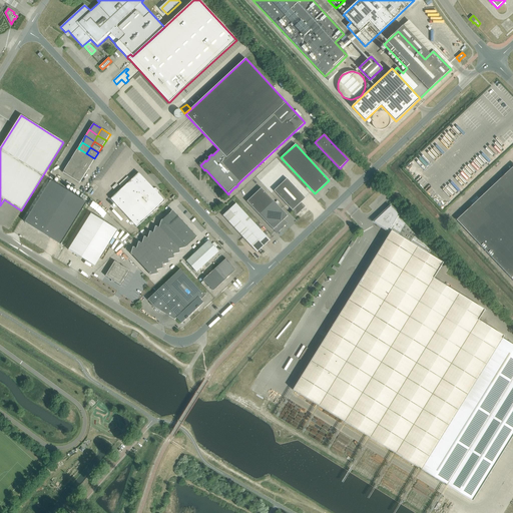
[(86,153),(78,148),(74,154),(82,159),(86,153)]
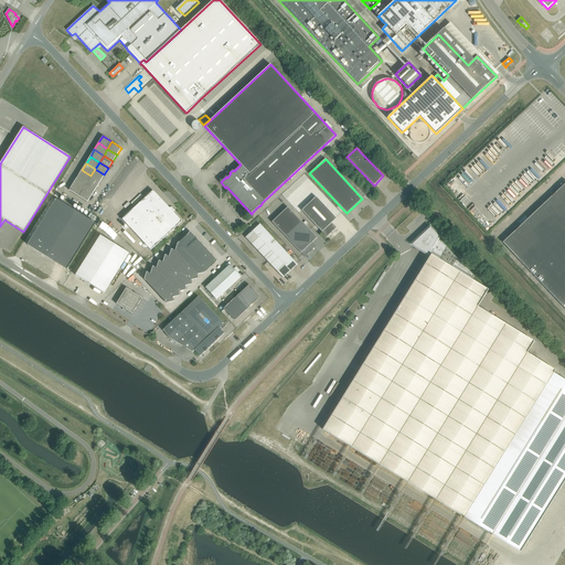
[(91,176),(100,181),(104,174),(95,169),(91,176)]
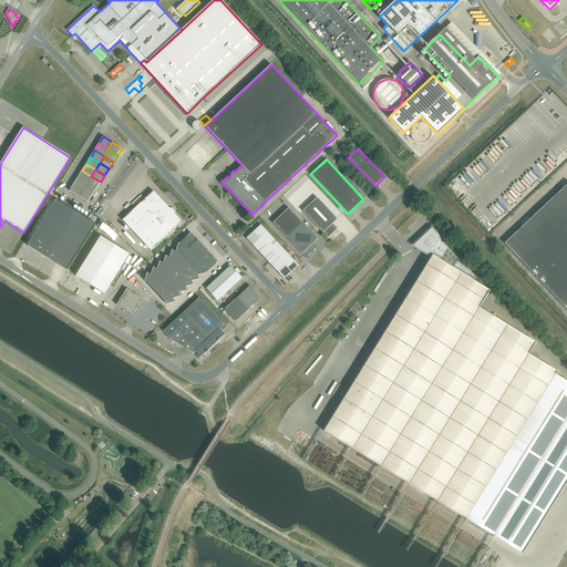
[(91,176),(82,171),(78,177),(86,183),(91,176)]
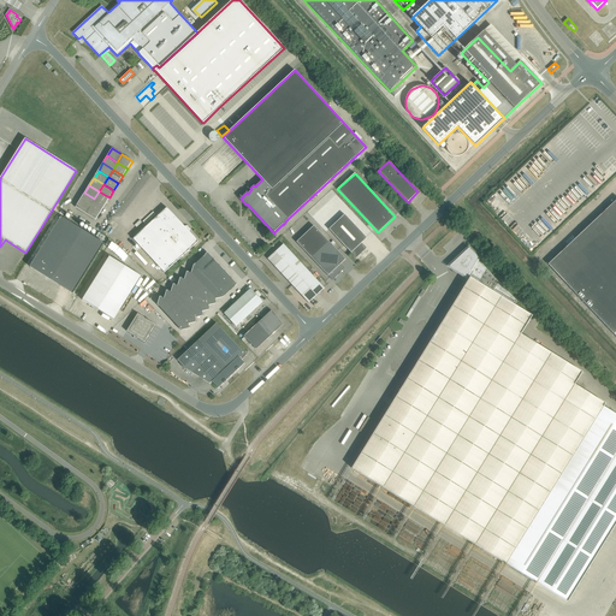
[(94,199),(105,205),(110,197),(99,191),(94,199)]
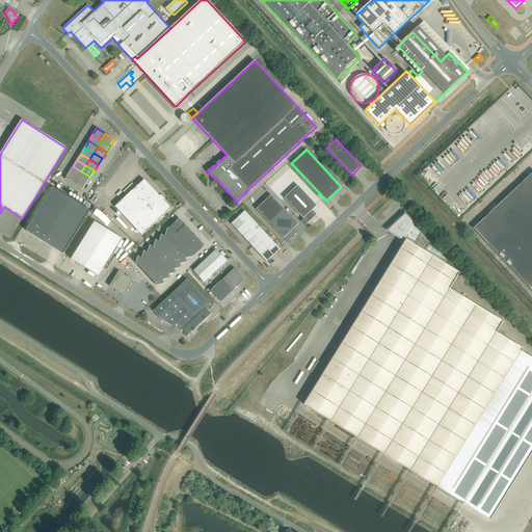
[(81,171),(73,166),(69,173),(78,178),(81,171)]
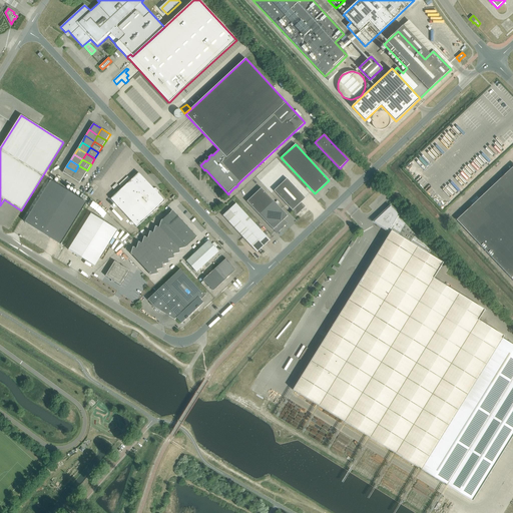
[(75,171),(83,176),(87,170),(78,165),(75,171)]
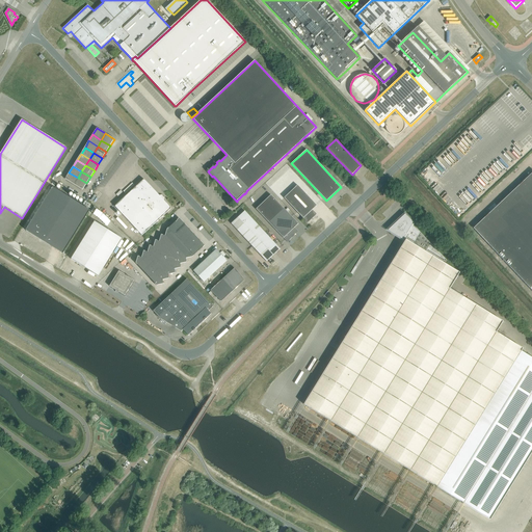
[(64,179),(74,184),(78,178),(69,173),(64,179)]
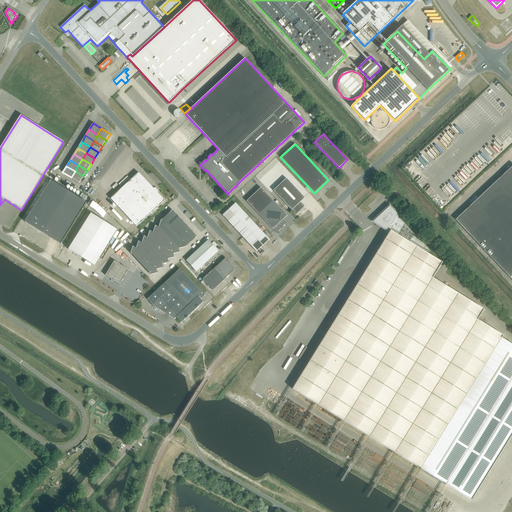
[(511,279),(511,166),(455,220),(511,279)]
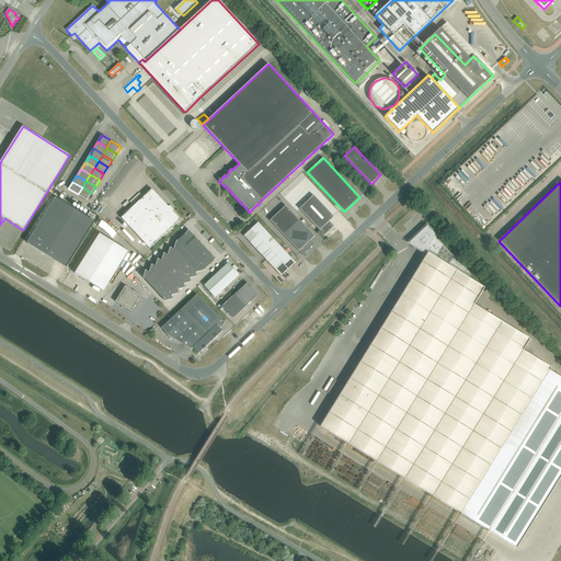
[(82,187),(78,194),(87,201),(91,193),(82,187)]
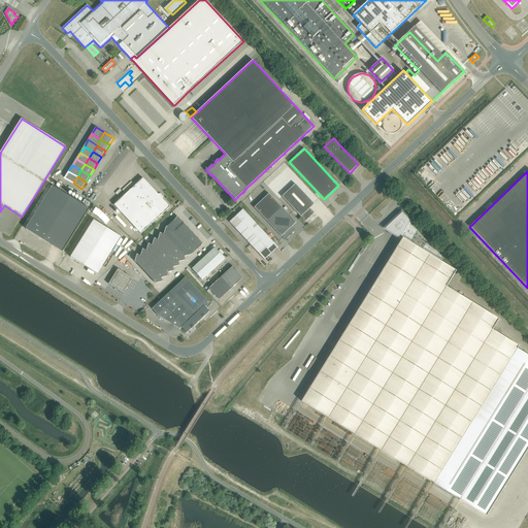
[(143,177),(113,205),(141,234),(170,207),(143,177)]
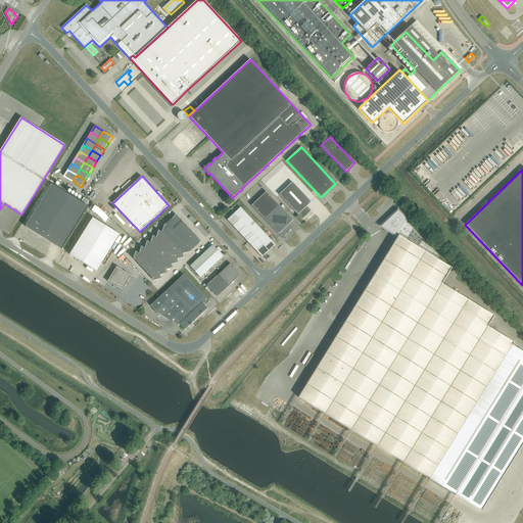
[(306,206),(312,202),(292,182),(279,195),(302,220),(312,210),(306,206)]
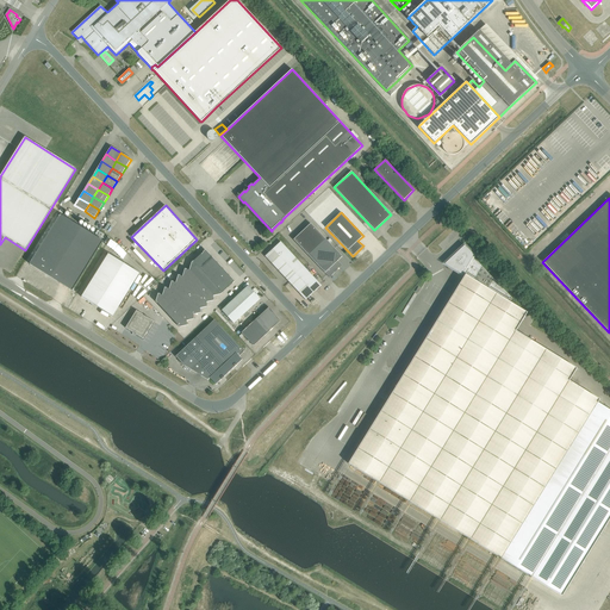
[(103,241),(61,215),(30,265),(72,291),(103,241)]
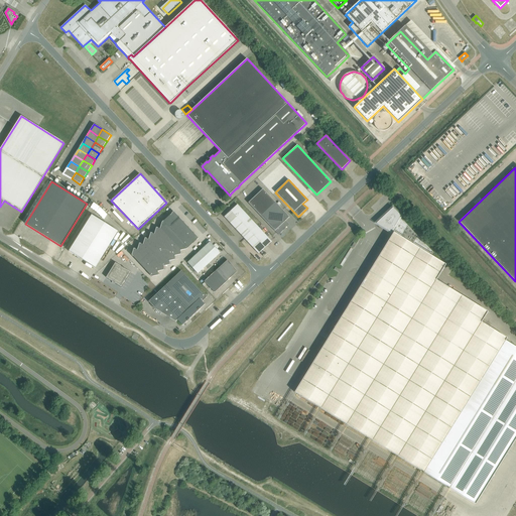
[(248,203),(260,216),(275,203),(263,188),(248,203)]
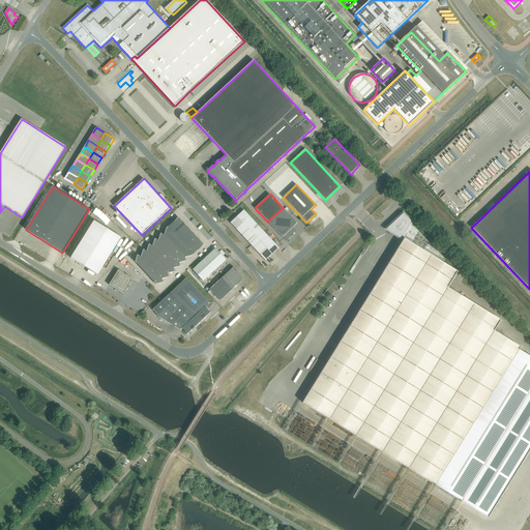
[(93,214),(99,217),(104,211),(97,208),(93,214)]
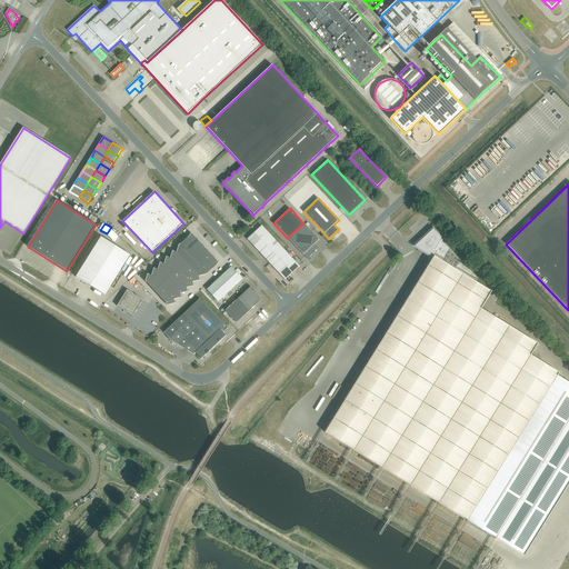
[(287,238),(303,255),(307,259),(317,250),(316,249),(317,249),(317,247),(316,247),(317,246),(315,243),(319,239),(303,223),(287,238)]
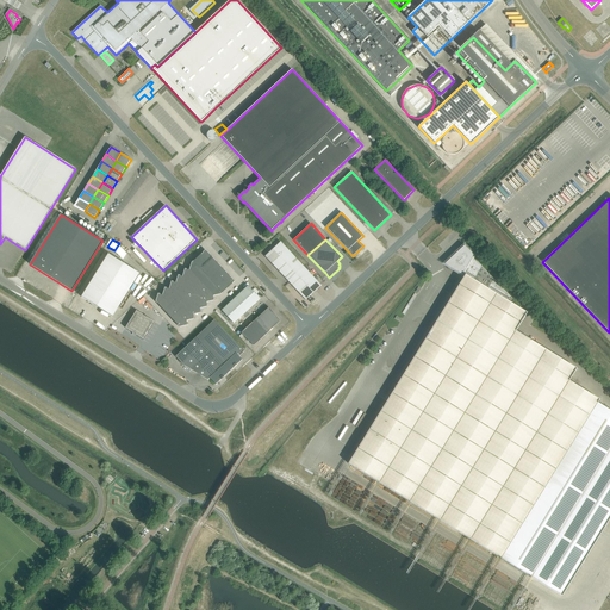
[(265,256),(278,269),(293,255),(281,242),(265,256)]
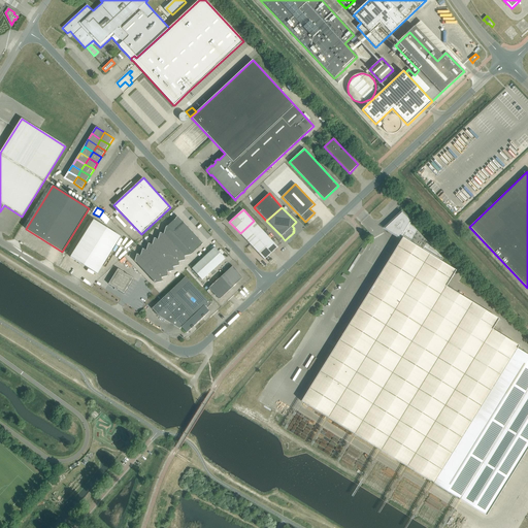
[(400,238),(400,236),(402,238),(399,244),(376,279),(340,338),(301,401),(433,484),(487,516),(527,448),(527,355),(517,349),(519,345),(492,330),(499,319),(447,287),(456,270),(439,260),(441,257),(443,259),(409,223),(410,221),(402,212),(401,213),(385,229),(400,238)]
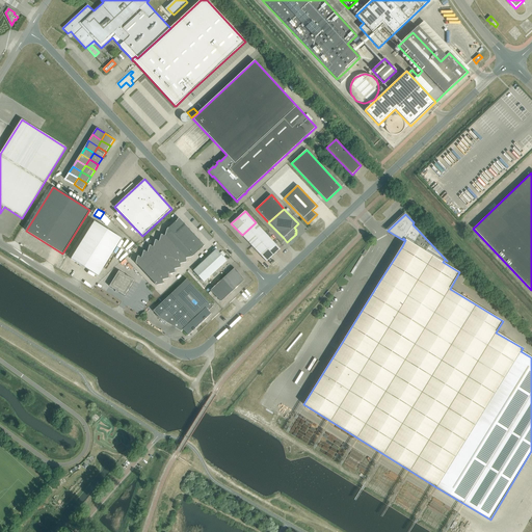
[(205,245),(179,218),(167,230),(165,236),(161,235),(159,241),(156,240),(154,246),(150,245),(148,253),(143,251),(141,258),(138,257),(136,263),(157,285),(163,284),(162,280),(169,278),(168,274),(175,273),(175,269),(181,267),(180,264),(187,262),(186,258),(192,257),(205,245)]
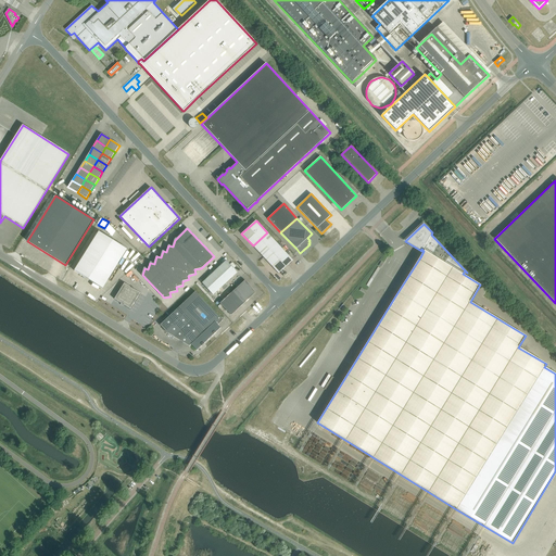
[(74,270),(102,289),(127,250),(99,231),(74,270)]
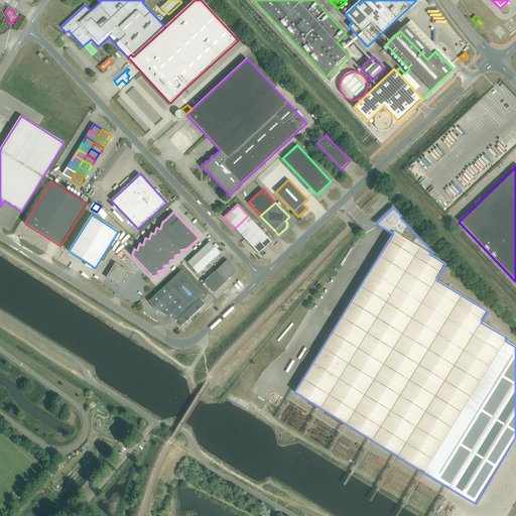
[(235,228),(245,239),(258,227),(248,216),(235,228)]
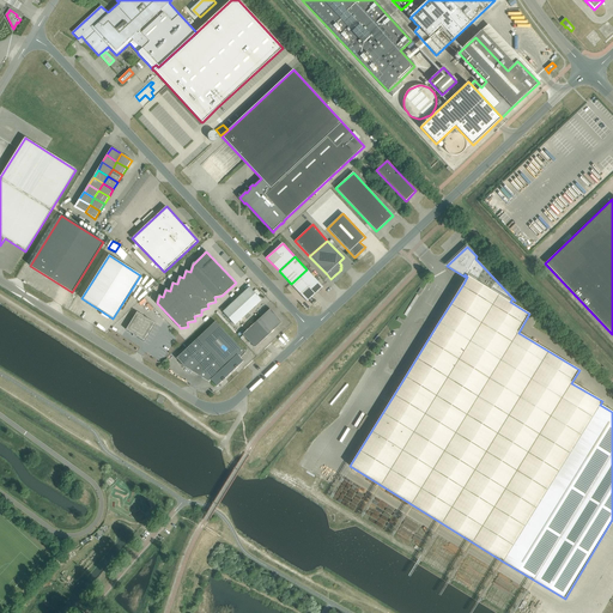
[(322,286),(307,269),(291,284),(307,302),(322,286)]
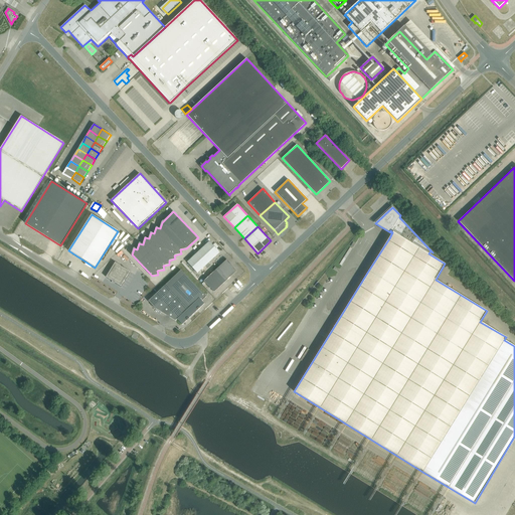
[(209,241),(187,263),(197,273),(220,252),(210,242),(209,241)]
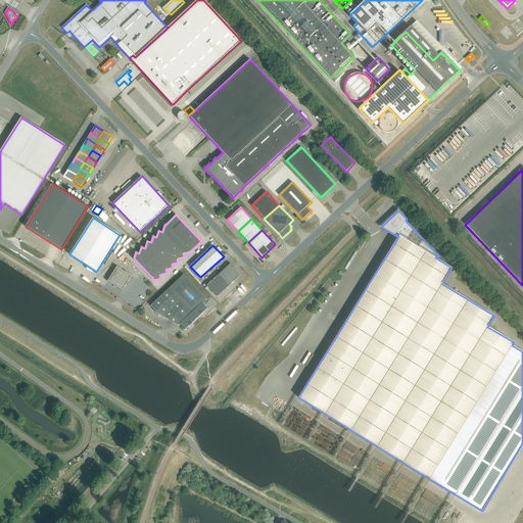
[(349,262),(350,263),(351,263),(358,252),(355,251),(349,262)]
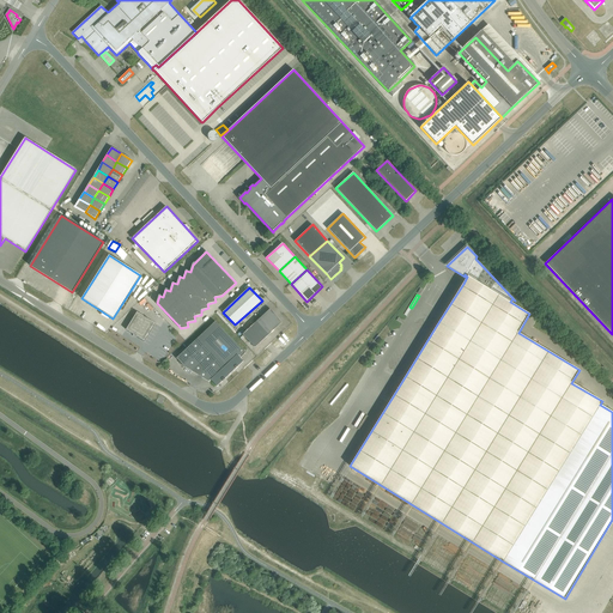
[(271,309),(255,322),(268,335),(281,323),(272,314),(273,313),(271,309)]
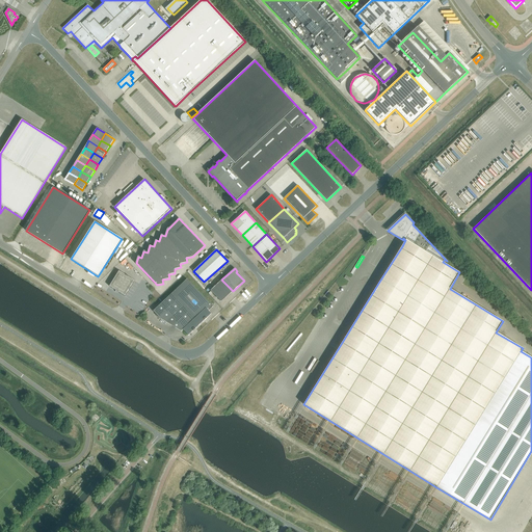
[(134,281),(118,271),(109,286),(125,295),(134,281)]
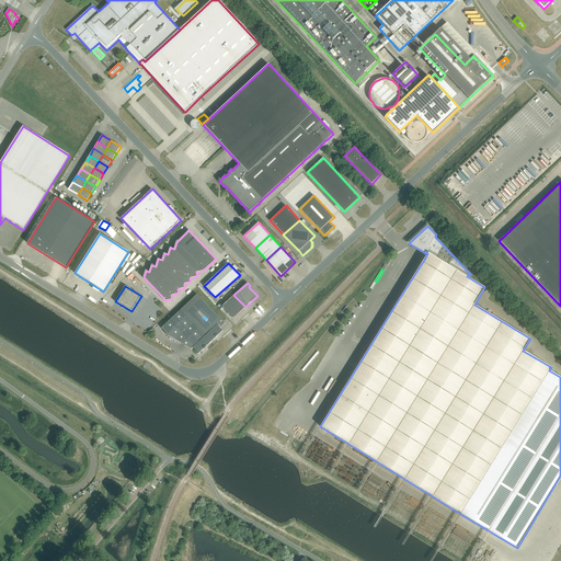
[(183,308),(213,340),(222,331),(219,328),(225,323),(197,294),(183,308)]
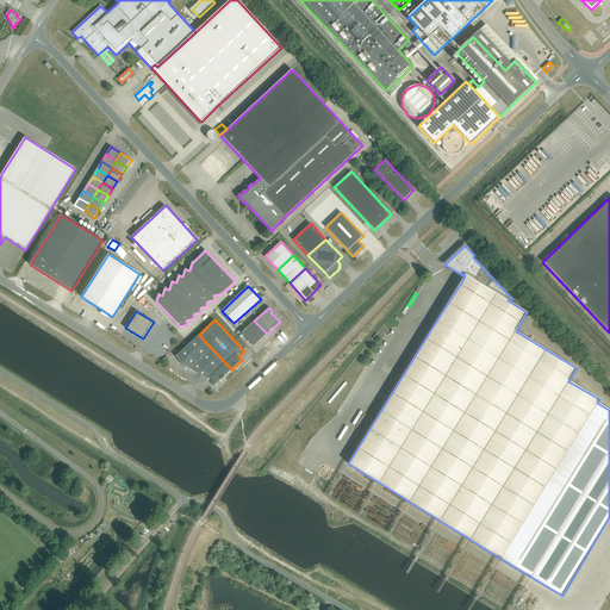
[(267,334),(254,321),(241,334),(254,346),(263,336),(267,334)]
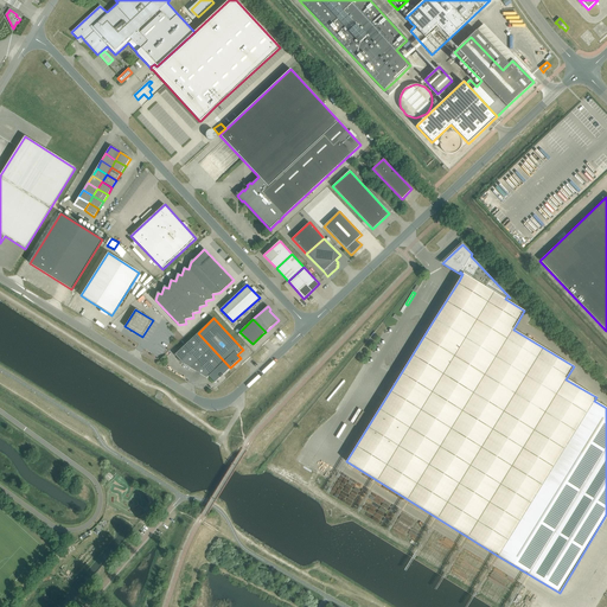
[(230,368),(198,333),(174,355),(183,364),(206,378),(209,376),(215,383),(230,368)]
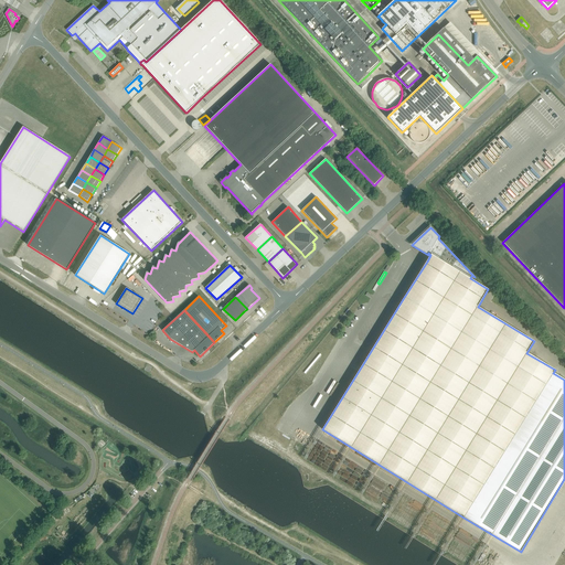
[(454,542),(477,553),(480,547),(457,536),(454,542)]
